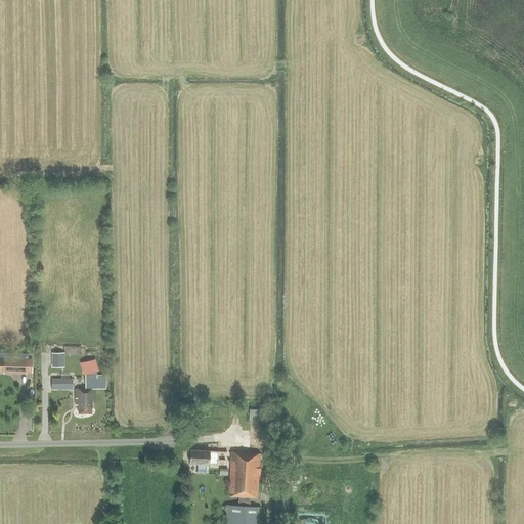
[(64,346),(64,354),(80,353),(80,346),(64,346)]
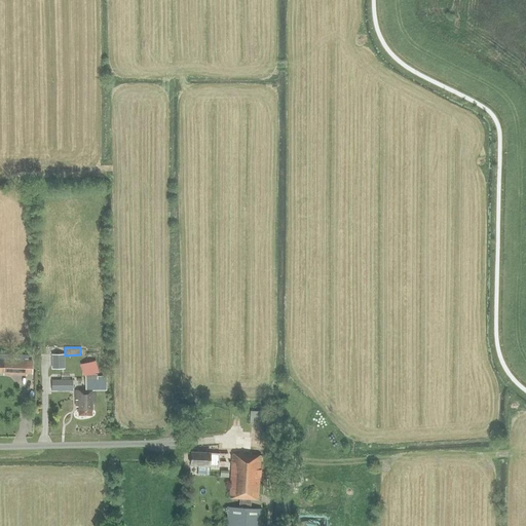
[(65,369),(65,354),(51,354),(51,369),(65,369)]
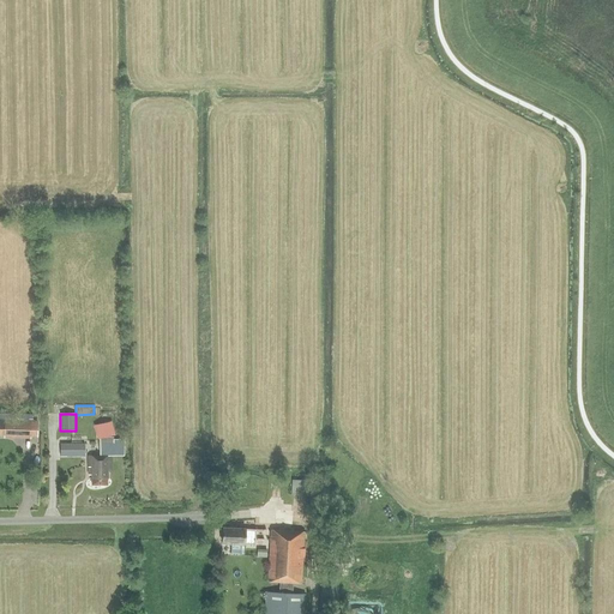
[(97,439),(115,433),(110,419),(94,425),(97,439)]
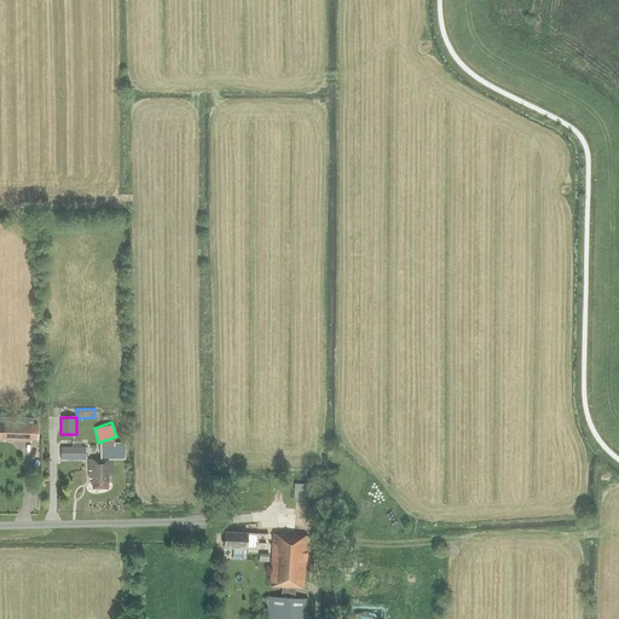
[(30,443),(32,423),(5,423),(5,424),(3,424),(3,433),(5,433),(5,441),(30,443)]
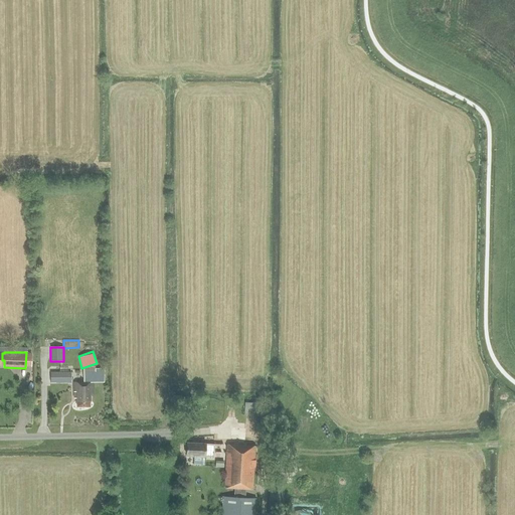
[(69,371),(68,371),(67,367),(59,367),(59,371),(49,372),(49,382),(69,382),(69,371)]
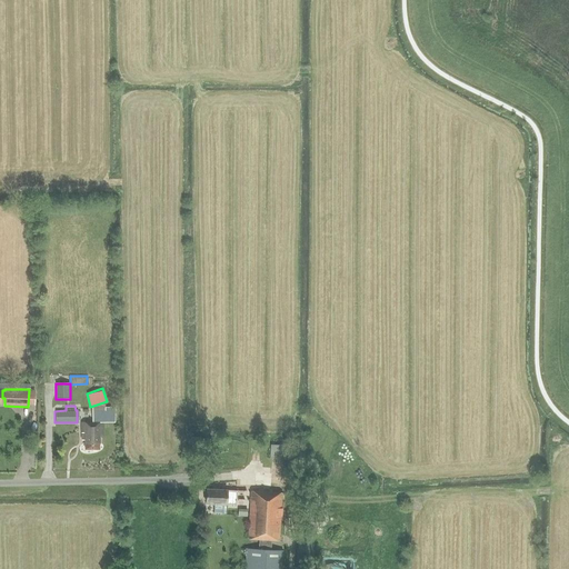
[(107,410),(107,407),(92,407),(92,421),(101,421),(115,421),(115,410),(107,410)]
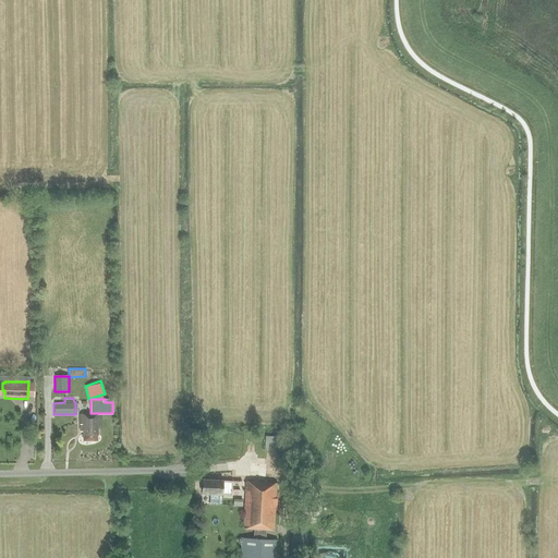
[(99,428),(99,413),(91,413),(79,414),(79,431),(82,431),(82,441),(97,440),(96,428),(99,428)]
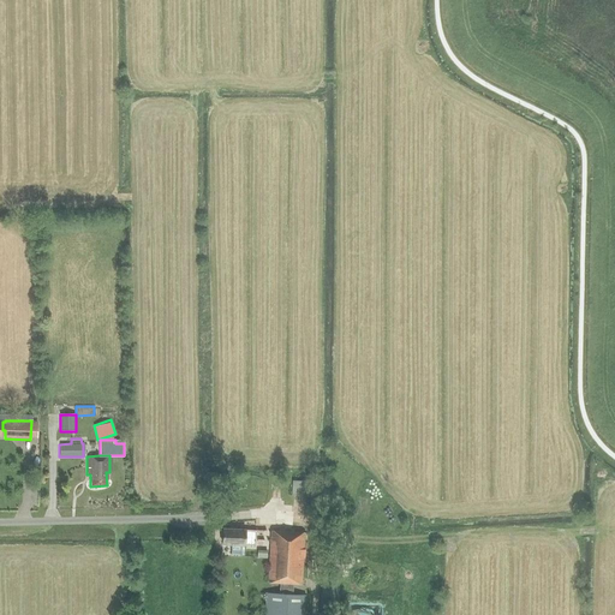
[(292,496),(308,496),(309,482),(292,481),(292,496)]
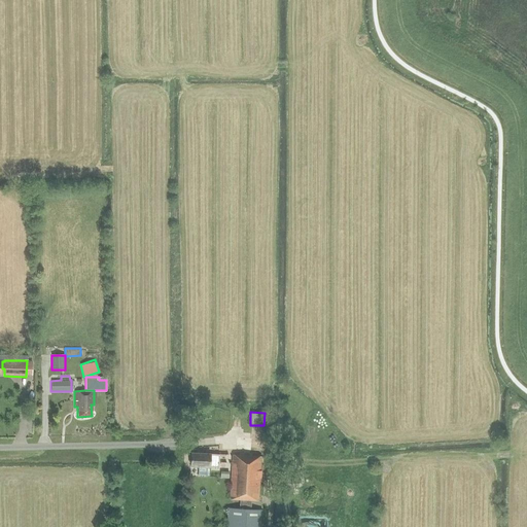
[(218,462),(219,455),(210,454),(210,452),(190,451),(190,464),(209,465),(209,461),(218,462)]
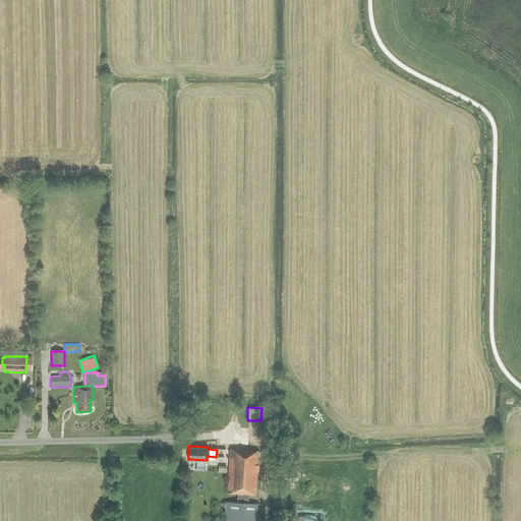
[(248,494),(255,495),(256,477),(257,452),(229,450),(227,493),(237,494),(236,503),(226,502),(224,520),(255,520),(257,504),(247,504),(248,494)]
